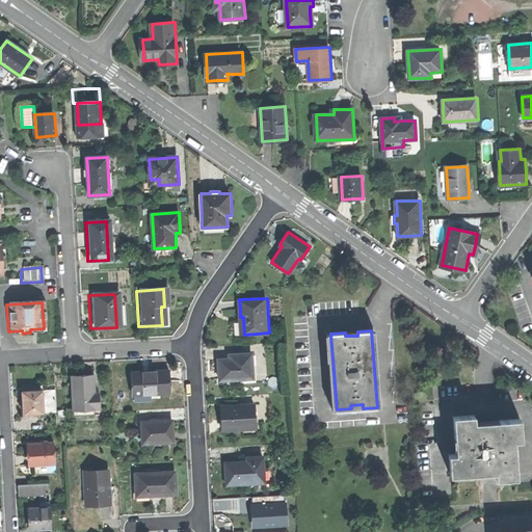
[(220,379),(255,377),(253,352),(230,354),(230,358),(219,360),(219,370),(220,379)]
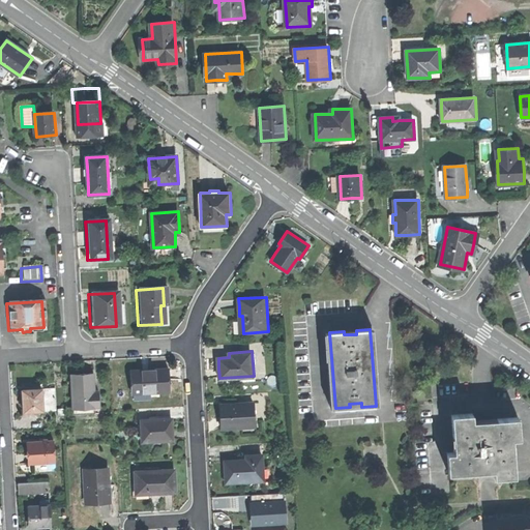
[(126,373),(127,395),(129,395),(129,402),(145,401),(145,393),(165,393),(164,371),(142,372),(126,373)]
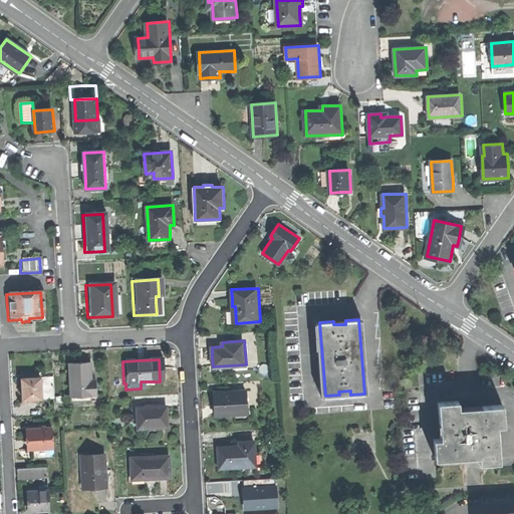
[(66,364),(68,399),(93,398),(92,386),(88,386),(87,363),(76,363),(66,364)]
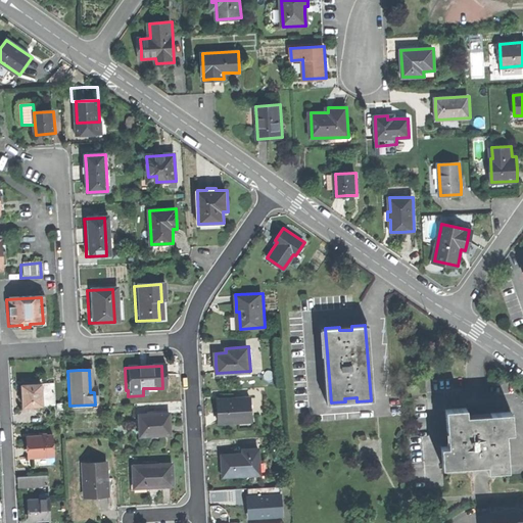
[(20,408),(53,406),(51,385),(19,387),(19,398),(20,408)]
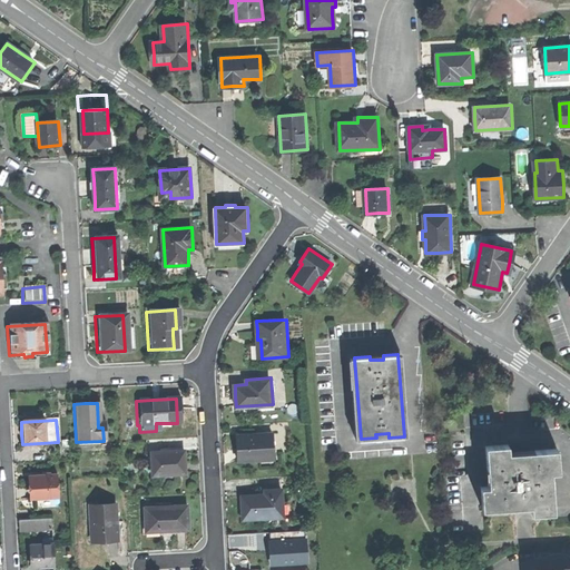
[(239,460),(274,459),(273,432),(238,434),(238,448),(239,460)]
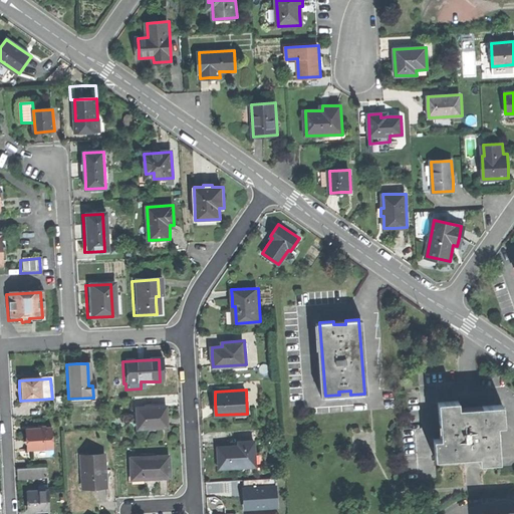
[(457,402),(438,404),(439,423),(443,423),(444,439),(440,440),(434,440),(436,461),(455,460),(455,456),(480,454),(480,458),(480,463),(500,462),(499,442),(495,443),(495,435),(494,426),(504,426),(502,406),(482,407),(482,411),(458,412),(457,402)]
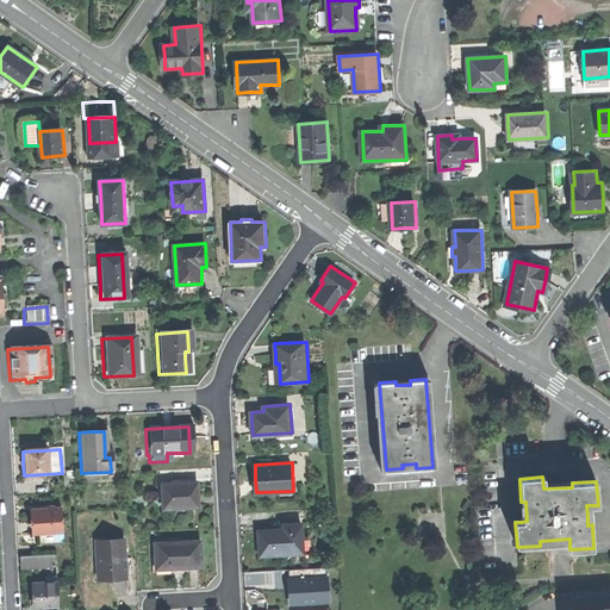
[(157,486),(159,511),(193,509),(193,497),(192,484),(157,486)]
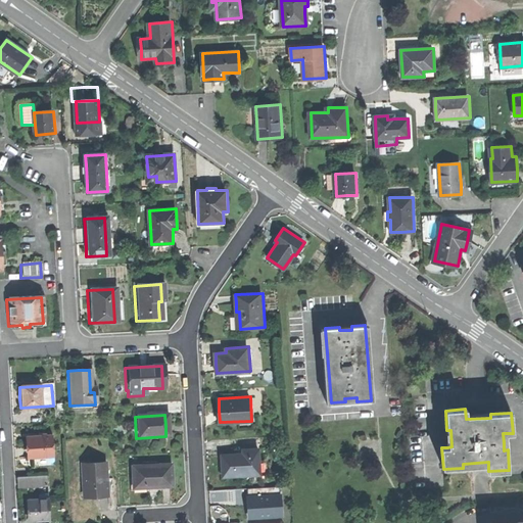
[(29,460),(52,458),(51,437),(27,439),(28,450),(29,460)]
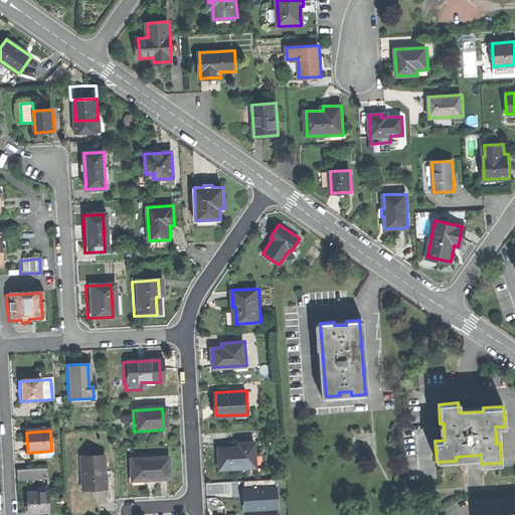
[(219,460),(220,469),(256,466),(255,441),(243,442),(243,446),(218,448),(219,460)]
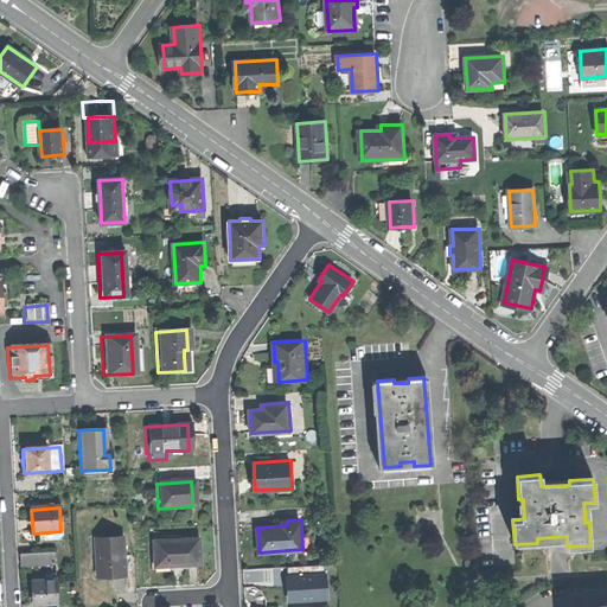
[(94,579),(121,577),(120,562),(119,538),(93,540),(94,579)]
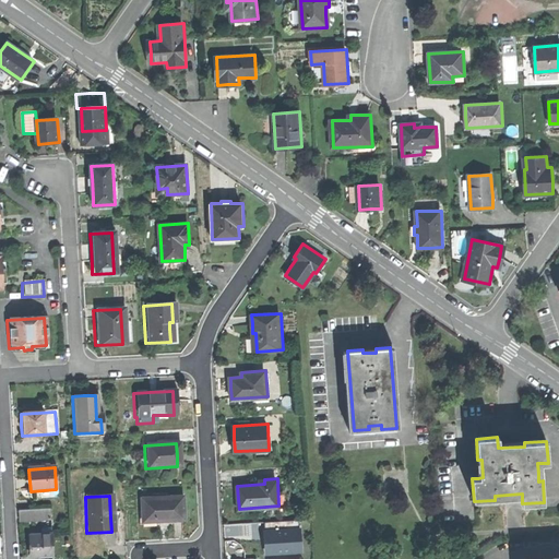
[(138,500),(140,524),(180,522),(179,510),(179,498),(138,500)]
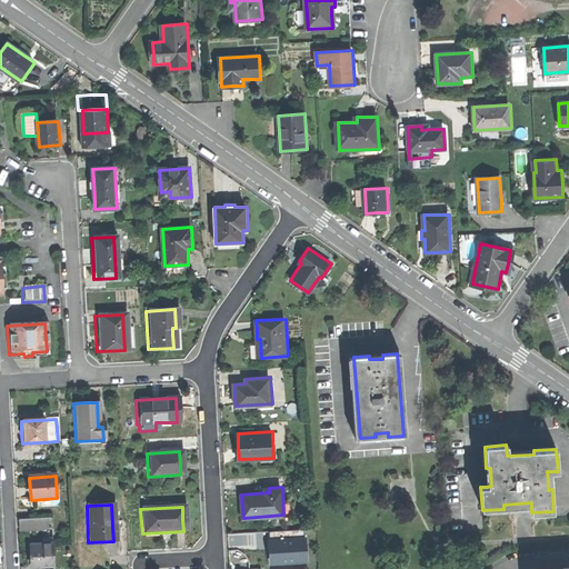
[(30,531),(49,530),(48,519),(30,520),(30,531)]
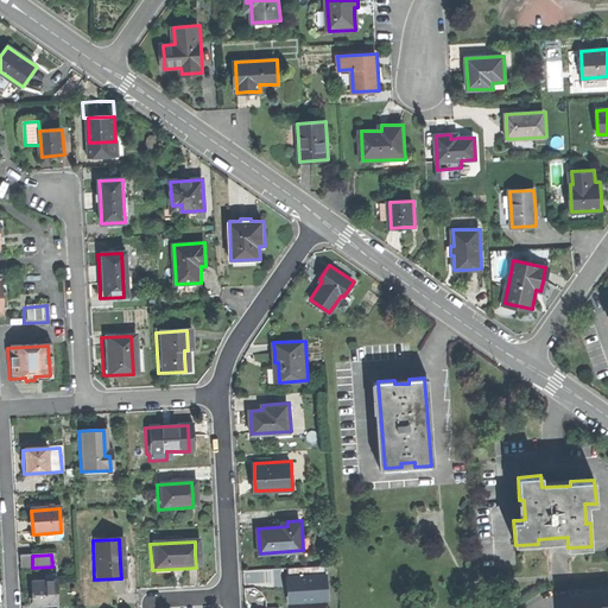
[(286,568),(289,607),(296,607),(328,606),(325,565),(286,568)]
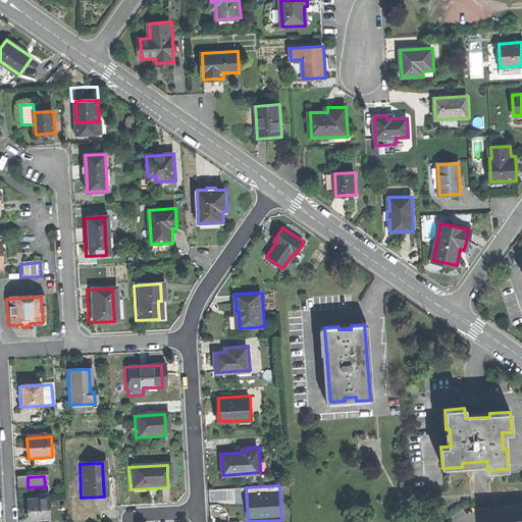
[(46,521),(46,499),(25,500),(25,510),(27,520),(37,520),(37,521),(46,521)]
